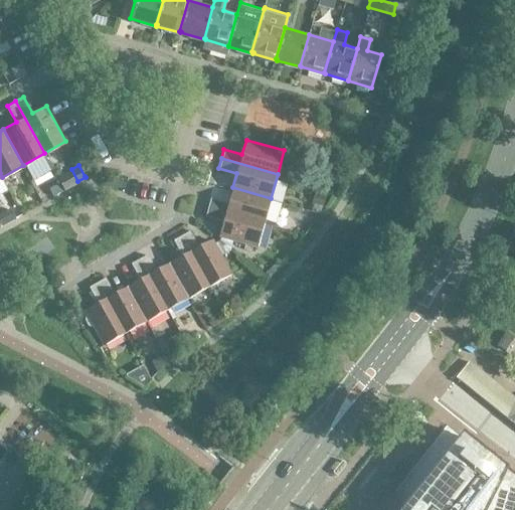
[(63,187),(59,180),(49,186),(53,193),(63,187)]
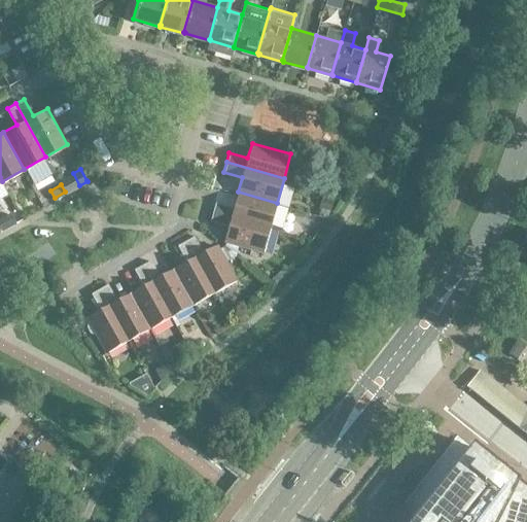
[(238,192),(234,205),(215,201),(213,209),(270,225),(277,203),(238,192)]
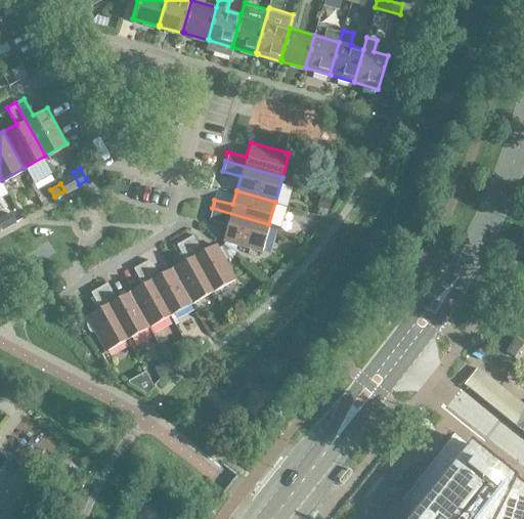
[(320,192),(317,206),(329,208),(332,196),(320,192)]
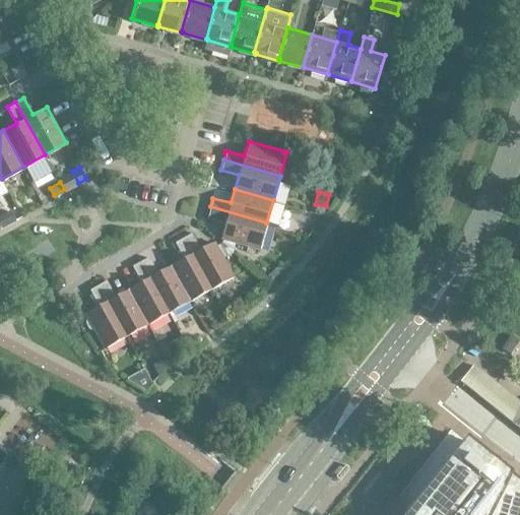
[(259,247),(266,222),(210,206),(207,215),(225,221),(221,236),(259,247)]
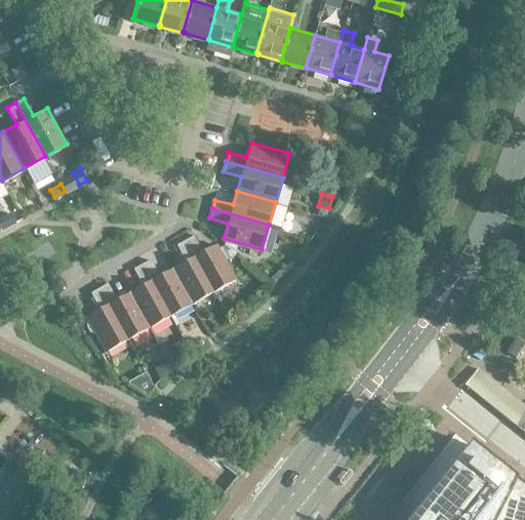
[(0,214),(0,224),(2,228),(15,220),(10,209),(0,214)]
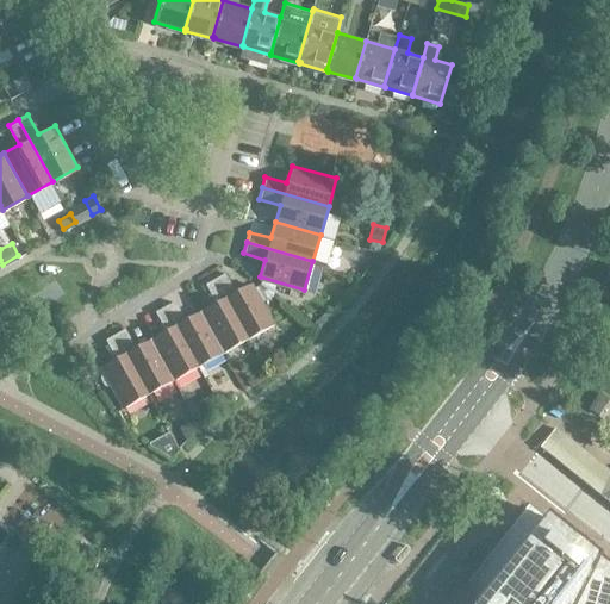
[(251,281),(236,290),(224,271),(215,276),(249,336),(274,322),(251,281)]
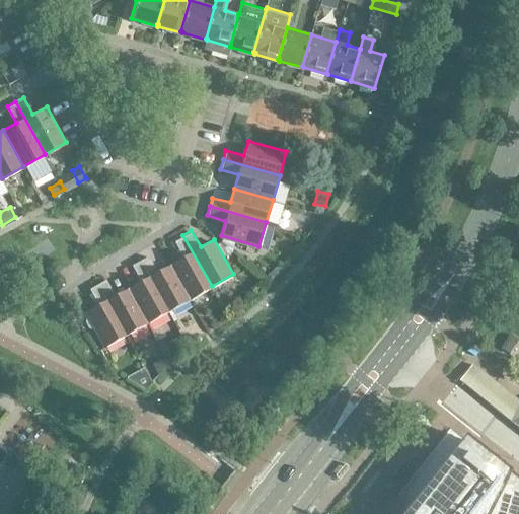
[(183,257),(171,263),(191,298),(212,286),(182,235),(174,239),(183,257)]
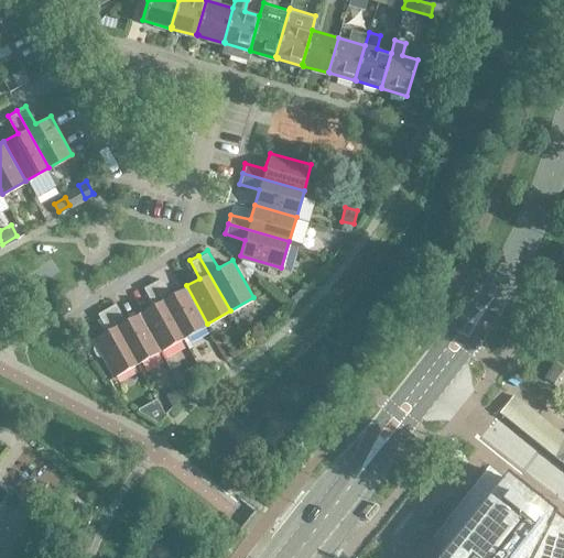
[(186,285),(172,294),(161,276),(153,281),(184,336),(207,324),(186,285)]
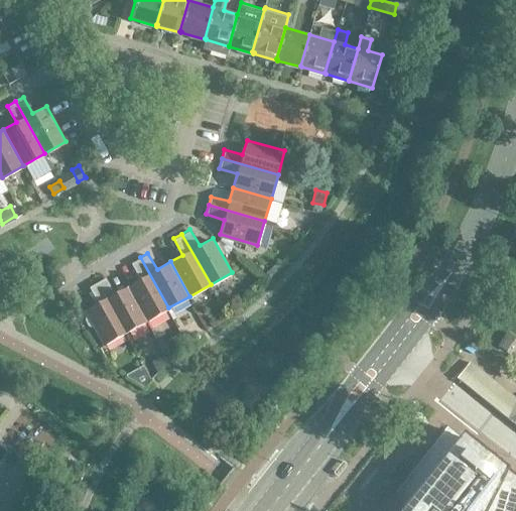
[(127,285),(146,320),(168,307),(140,257),(131,262),(140,278),(127,285)]
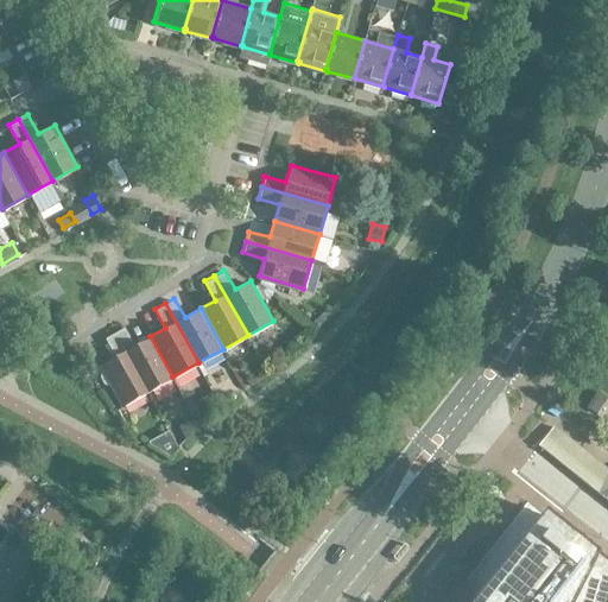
[(172,376),(150,336),(135,344),(125,325),(114,331),(147,391),(172,376)]
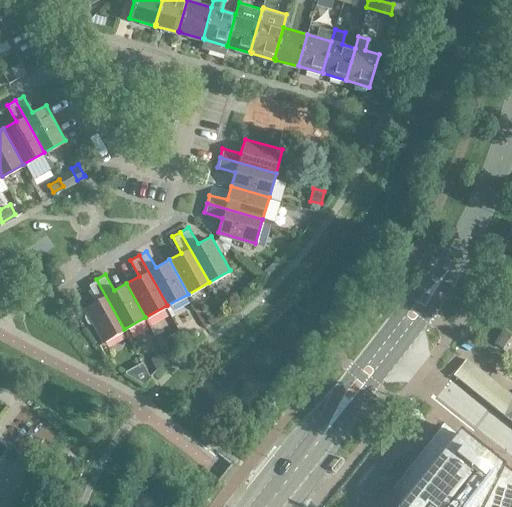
[(88,283),(97,299),(84,306),(103,341),(124,329),(96,279),(88,283)]
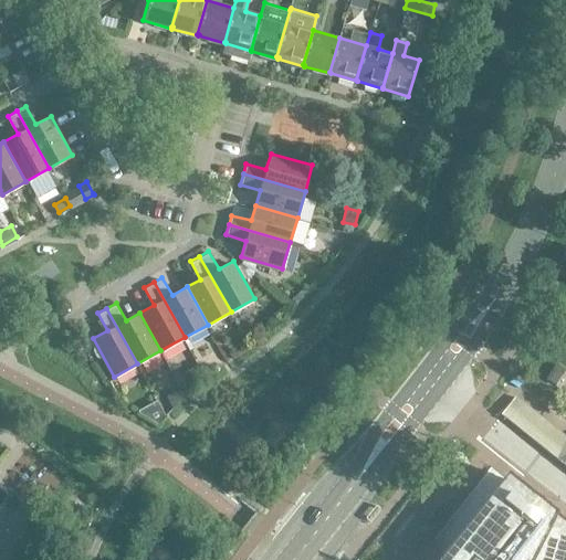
[(555,361),(546,376),(555,382),(565,367),(555,361)]
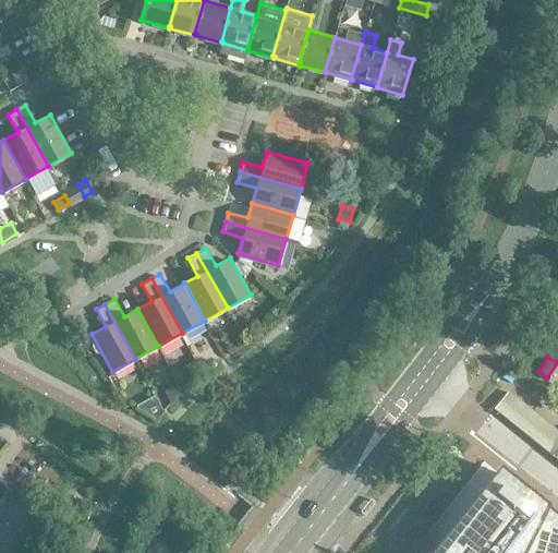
[(202,371),(193,360),(186,365),(195,376),(202,371)]
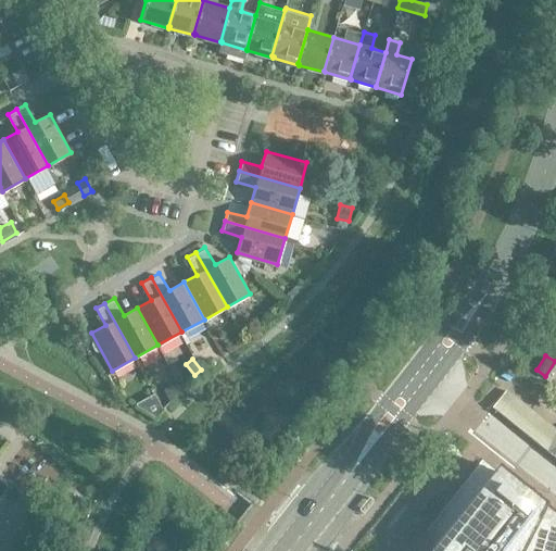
[(555,427),(554,428),(503,388),(489,407),(555,459),(555,427)]
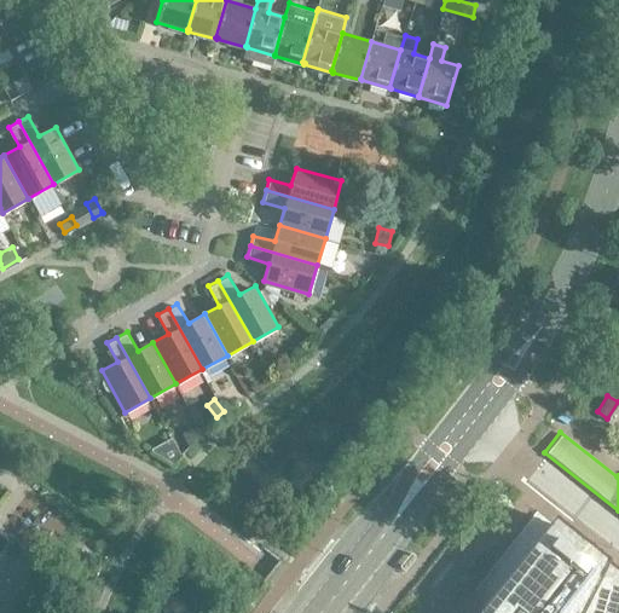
[(180,452),(172,435),(151,447),(151,450),(173,463),(180,452)]
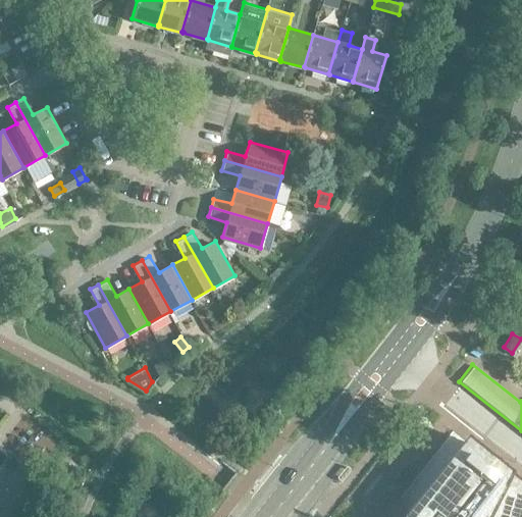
[(521,516),(521,477),(470,435),(404,516),(521,516)]
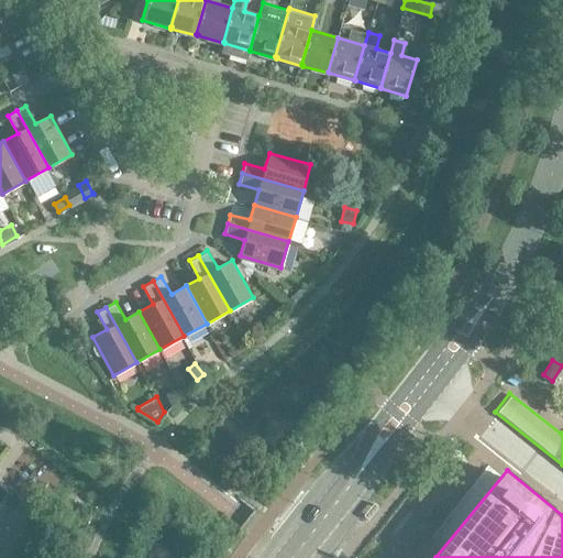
[(48,538),(41,532),(28,548),(35,555),(48,538)]
